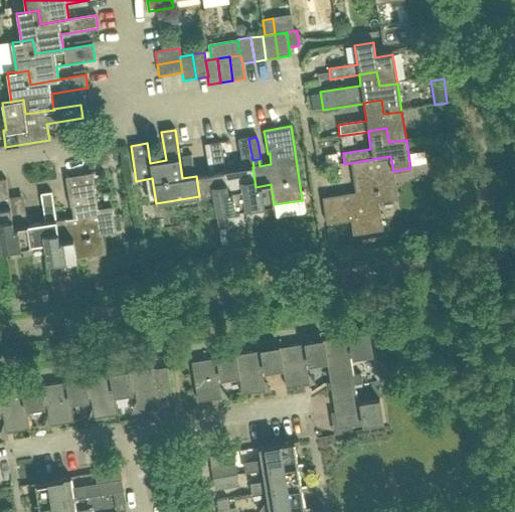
[(252,167),(253,167),(252,160),(248,139),(237,140),(242,169),(224,171),(224,172),(227,191),(241,189),(244,209),(274,204),(271,184),(255,187),(252,167)]
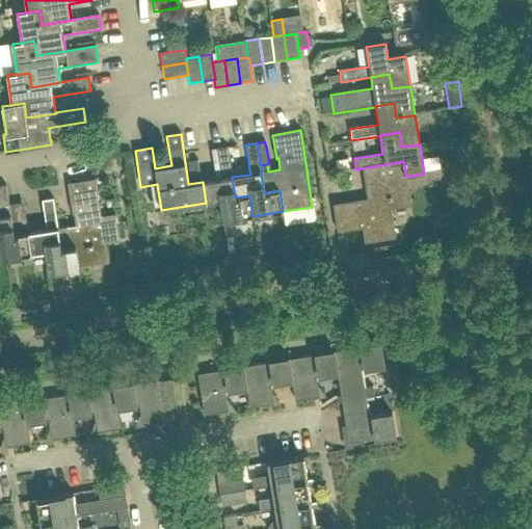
[(232,178),(232,177),(228,148),(216,150),(220,179),(203,182),(206,203),(219,201),(222,220),(253,216),(249,195),(235,197),(232,178)]
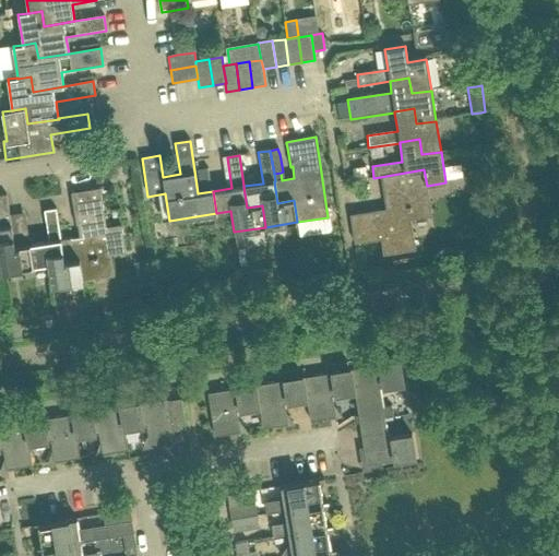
[(209,163),(193,165),(198,191),(213,189),(209,163)]
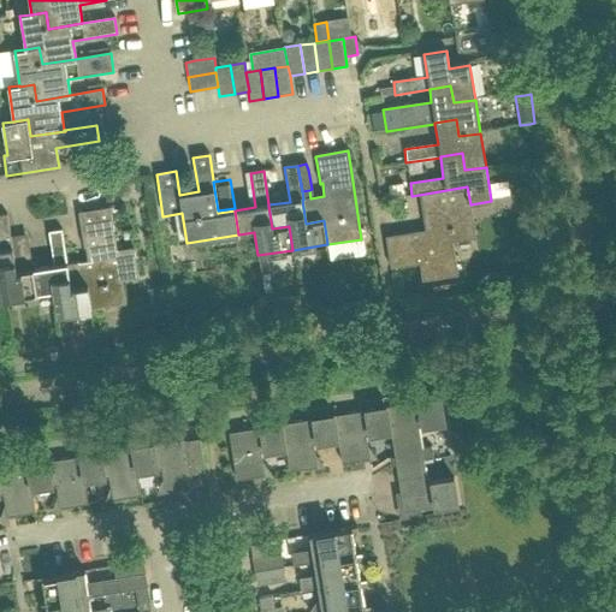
[(403,184),(386,186),(389,198),(404,197),(403,184)]
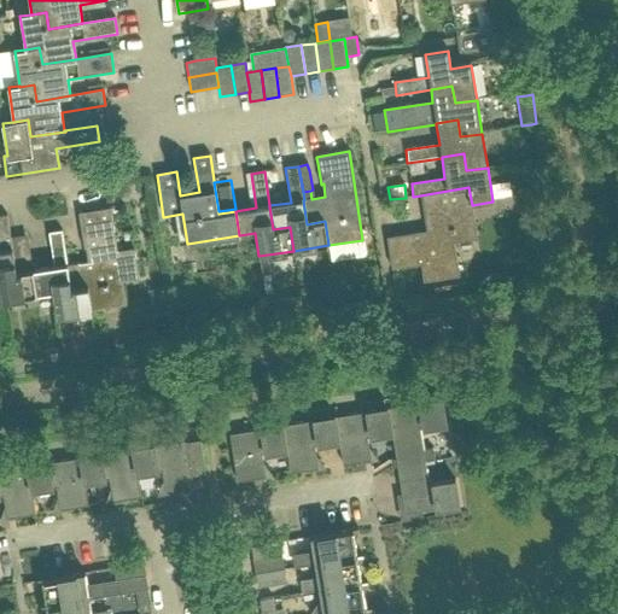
[(478,239),(472,205),(468,187),(420,196),(426,232),(386,238),(391,270),(421,265),(424,282),(460,276),(455,243),(478,239)]
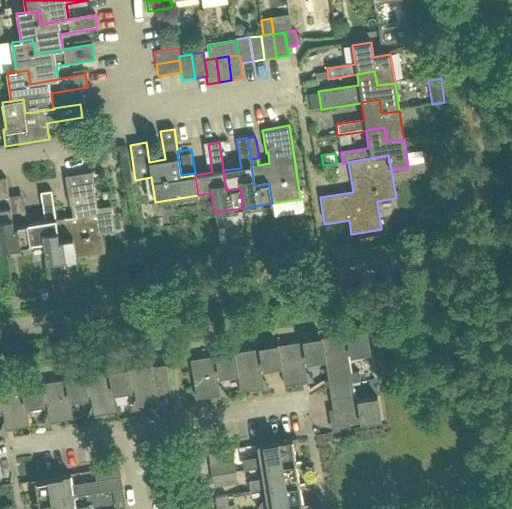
[(72,238),(75,258),(103,253),(100,234),(115,232),(111,206),(97,209),(91,173),(65,177),(69,207),(71,207),(72,217),(55,220),(58,241),(72,238)]
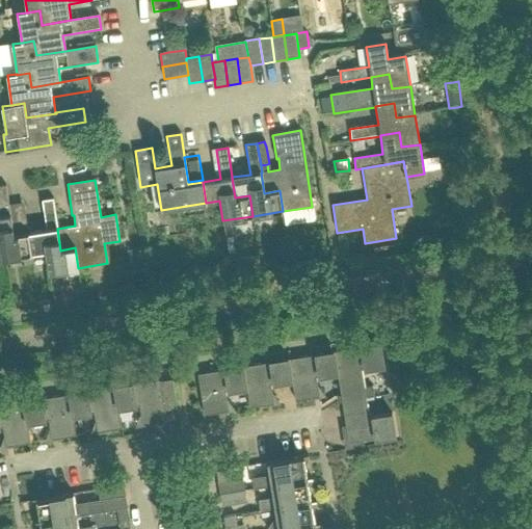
[(31,255),(27,234),(14,236),(5,186),(0,187),(0,253),(1,260),(31,255)]
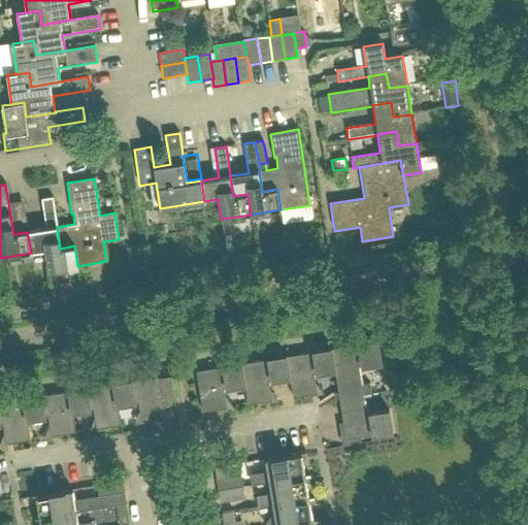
[(57,227),(53,198),(41,200),(45,229),(27,232),(31,253),(44,251),(47,271),(77,266),(74,245),(60,249),(57,227)]
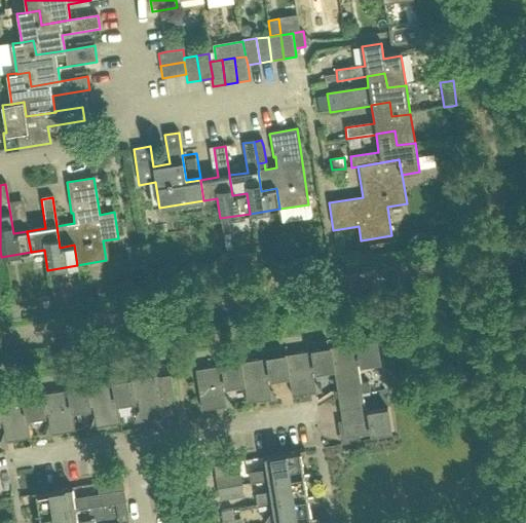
[(338,399),(363,395),(362,395),(371,393),(369,382),(361,383),(358,366),(380,363),(376,341),(331,348),(334,370),(338,399)]
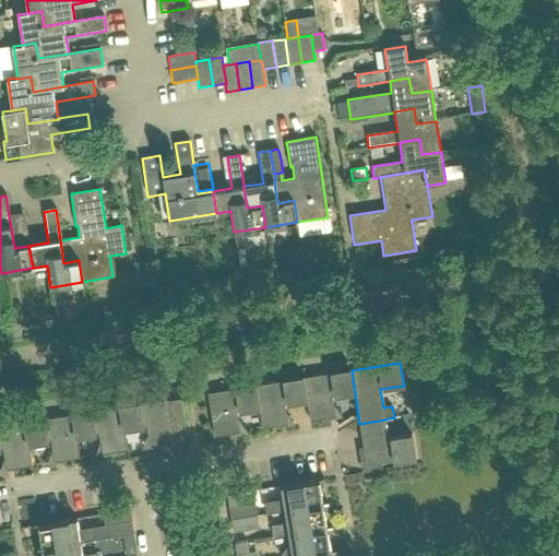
[(332,397),(355,393),(352,370),(304,378),(308,401),(307,401),(310,422),(342,416),(342,415),(340,415),(334,409),(332,397)]
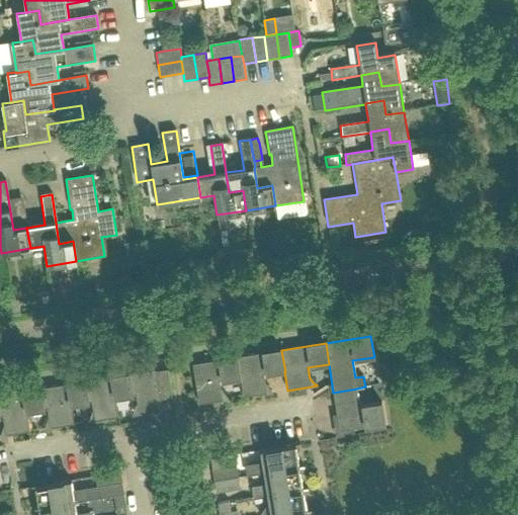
[(264,374),(284,371),(285,371),(281,350),(238,357),(241,378),(240,378),(243,398),(272,393),(272,392),(270,392),(266,385),(264,374)]
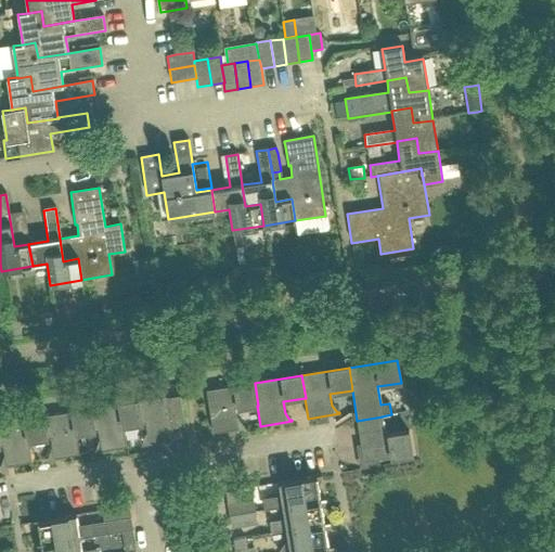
[(235,409),(257,406),(258,406),(255,383),(206,390),(214,434),(245,428),(244,427),(243,427),(237,421),(235,409)]
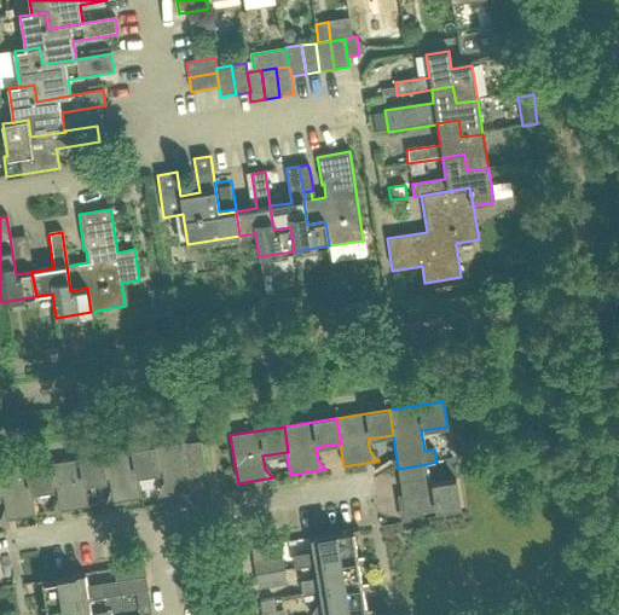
[(137,476),(138,476),(162,473),(165,485),(161,494),(160,494),(160,495),(195,491),(190,464),(204,462),(202,445),(187,447),(186,442),(133,451),(137,476)]
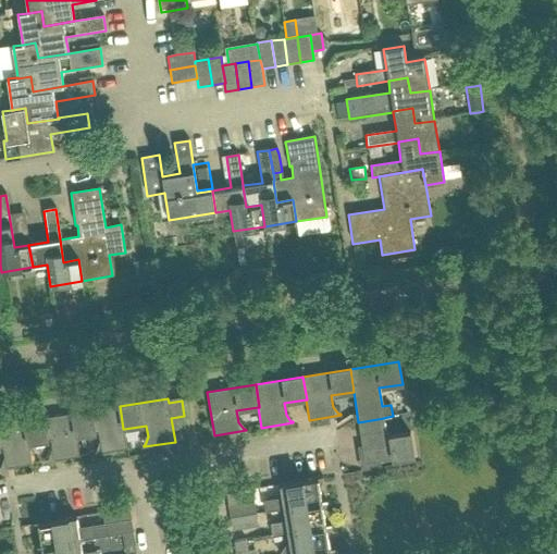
[(127,450),(124,429),(123,429),(120,406),(72,414),(75,436),(76,436),(98,433),(100,444),(97,453),(96,453),(96,454),(127,450)]
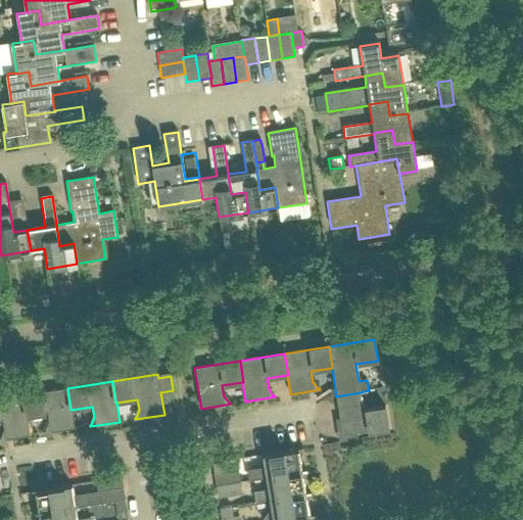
[(75,429),(72,410),(70,410),(67,388),(22,395),(27,417),(48,414),(49,424),(47,432),(45,432),(45,433),(75,429)]
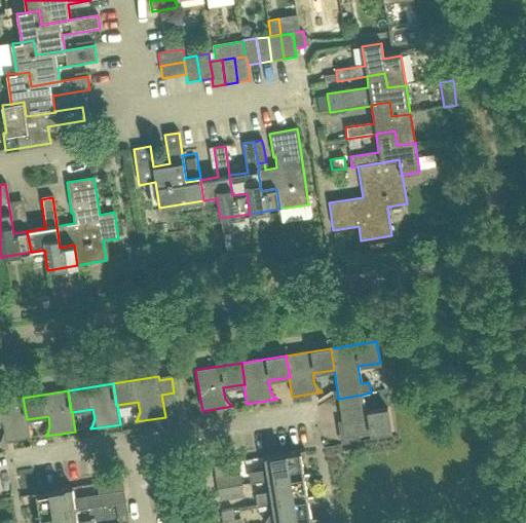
[(363,395),(338,399),(344,439),(390,431),(387,410),(365,413),(363,395)]
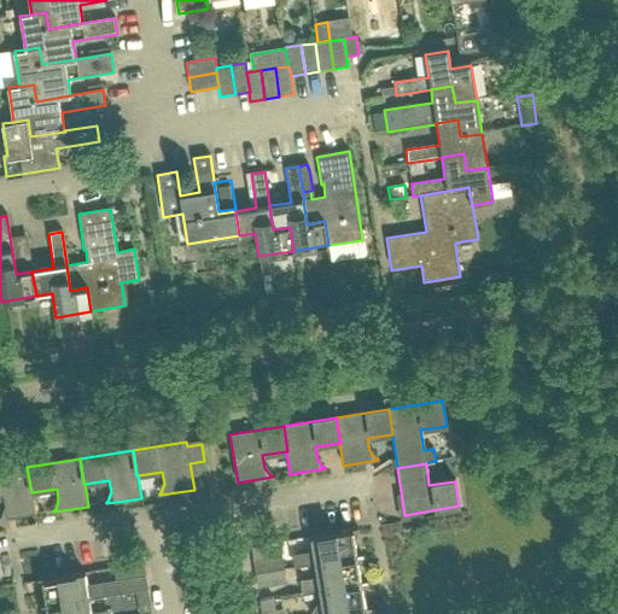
[(35,515),(31,492),(27,467),(0,471),(0,497),(4,497),(6,509),(3,519),(0,519),(1,520),(35,515)]
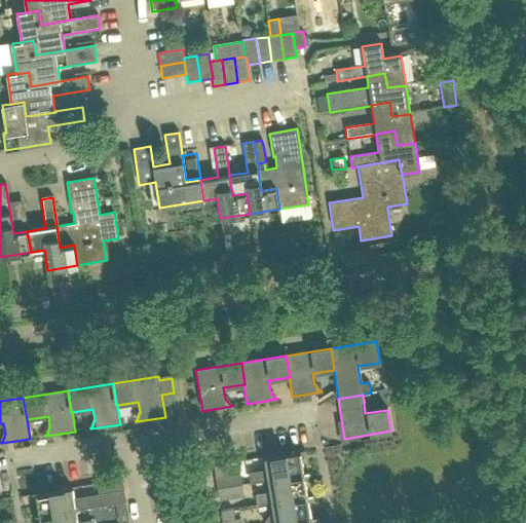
[(304,476),(304,475),(302,461),(304,453),(305,453),(305,451),(264,458),(266,472),(251,475),(252,484),(268,481),(304,476)]
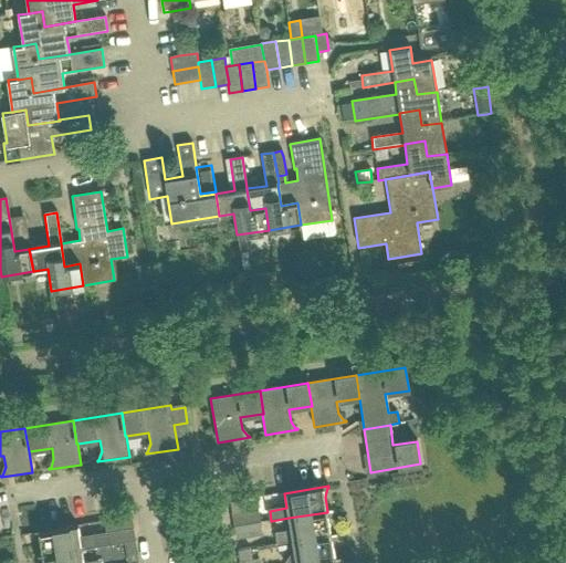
[(232,515),(243,513),(241,501),(230,503),(232,515)]
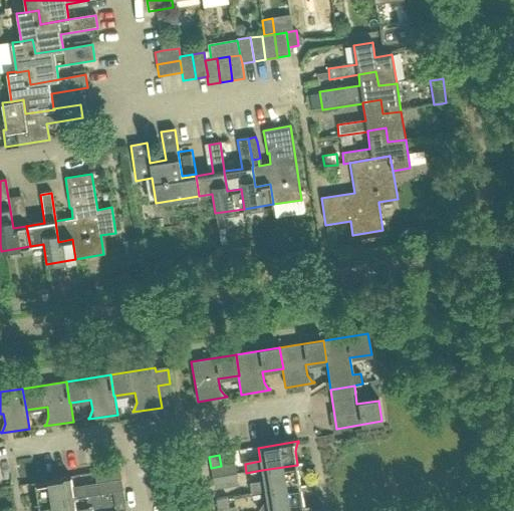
[(300,487),(300,486),(298,473),(300,465),(302,465),(301,463),(297,464),(297,465),(262,470),(264,483),(251,485),(252,494),(266,492),(300,487)]
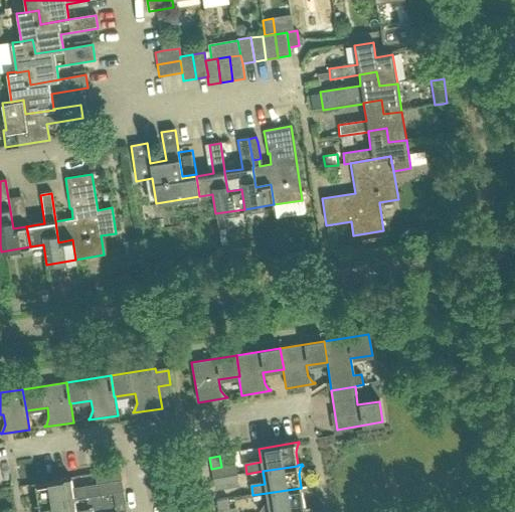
[(97,485),(122,481),(120,471),(96,474),(97,485)]
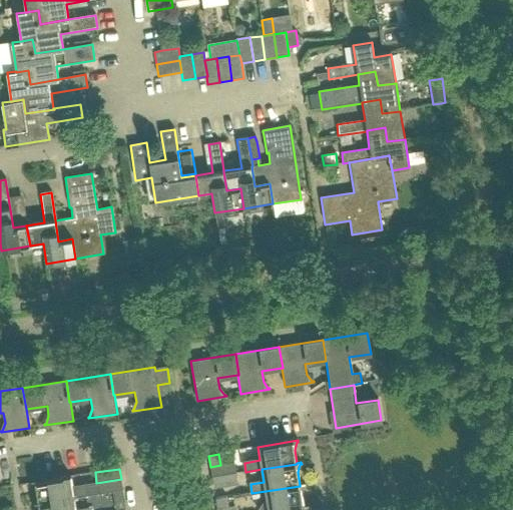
[(214,489),(237,485),(235,473),(212,477),(214,489)]
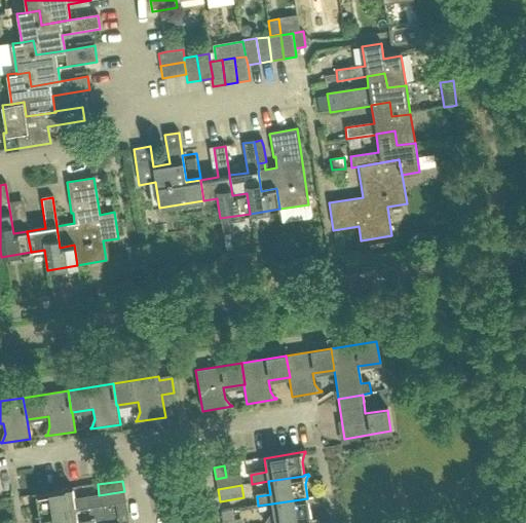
[(40,518),(76,512),(89,510),(87,499),(74,501),(72,488),(32,495),(32,496),(33,496),(38,503),(40,517),(40,518)]
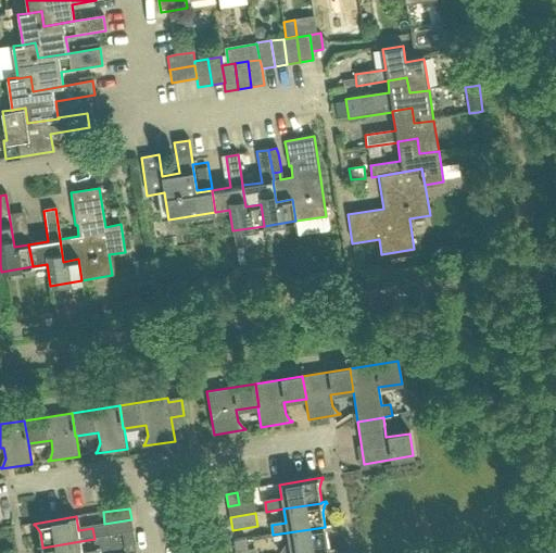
[(319,552),(329,551),(329,550),(327,536),(329,527),(330,527),(330,525),(325,526),(325,527),(288,532),(289,545),(286,547),(282,552),(319,552)]
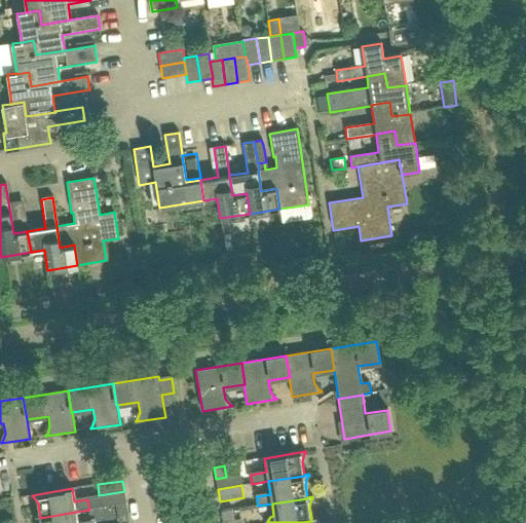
[(124,522),(129,521),(126,503),(116,506),(119,522),(124,522)]
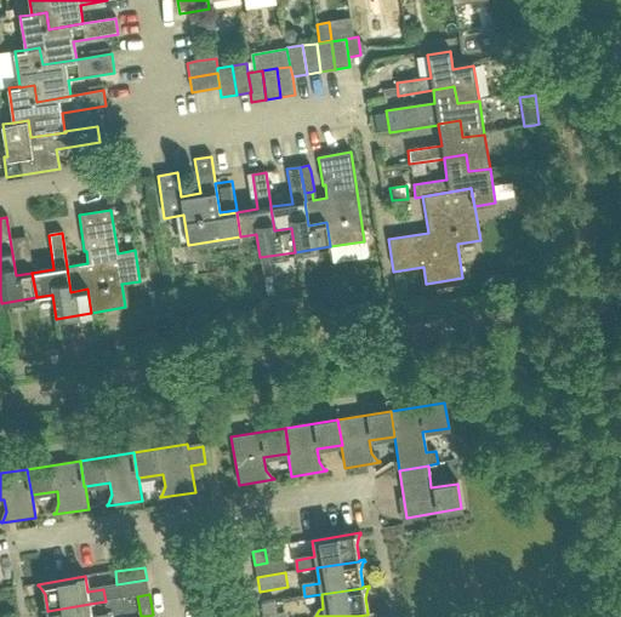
[(275,616),(273,603),(261,604),(263,616),(275,616)]
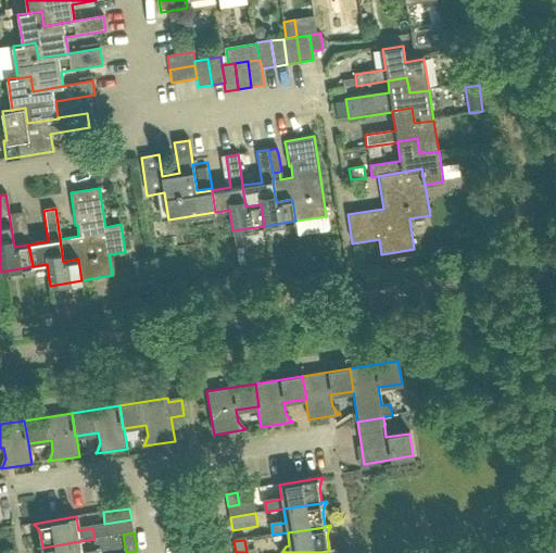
[(97,552),(83,552),(80,541),(42,548),(42,547),(37,548),(37,549),(39,549),(41,552),(97,552)]
